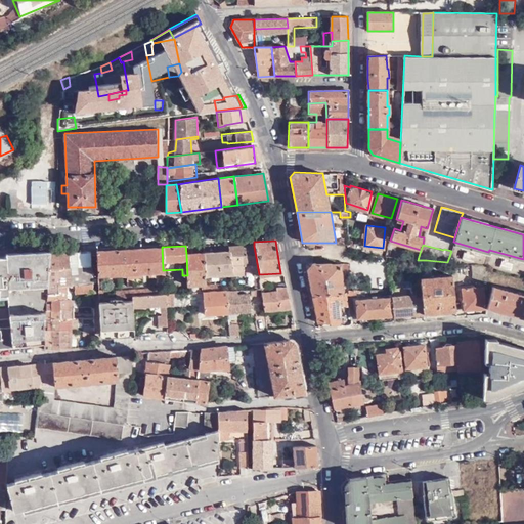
[(228,248),(229,252),(232,274),(242,273),(242,263),(250,263),(254,289),(261,289),(259,274),(254,246),(228,248)]
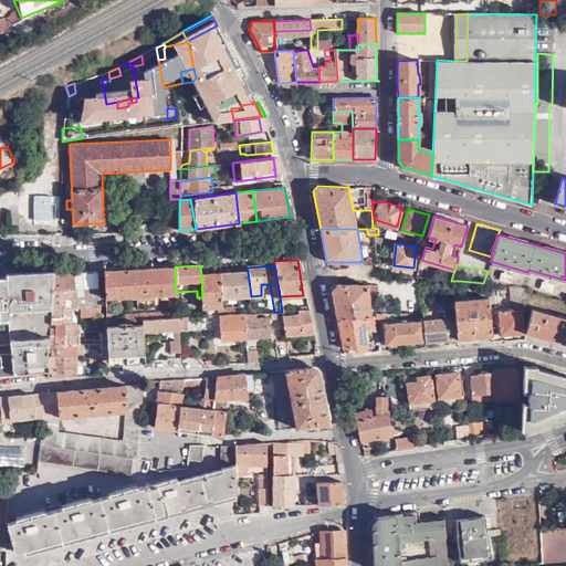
[(175,266),(104,271),(105,297),(177,294),(176,292),(175,266)]
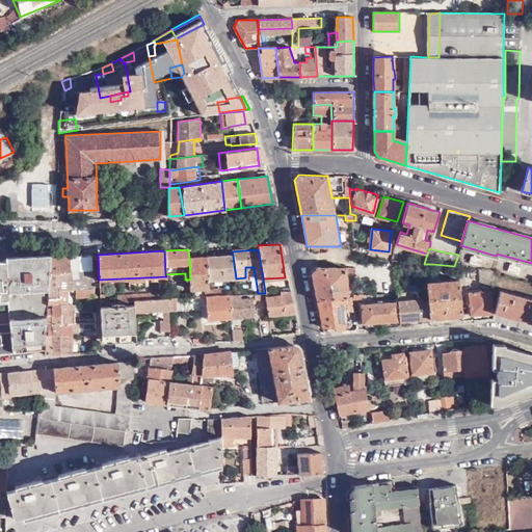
[(92,255),(70,256),(72,289),(94,287),(92,255)]
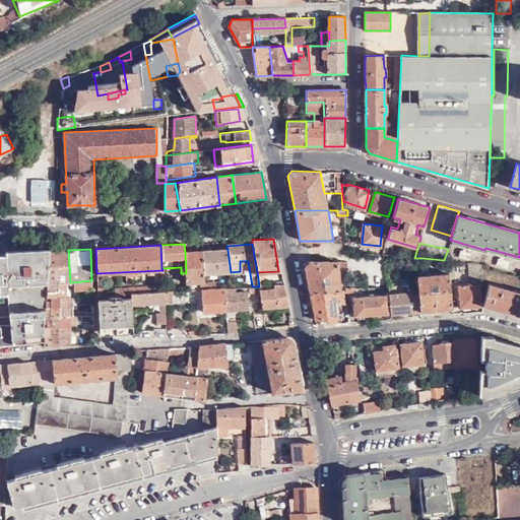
[(68,250),(49,252),(47,290),(59,290),(58,283),(70,282),(68,250)]
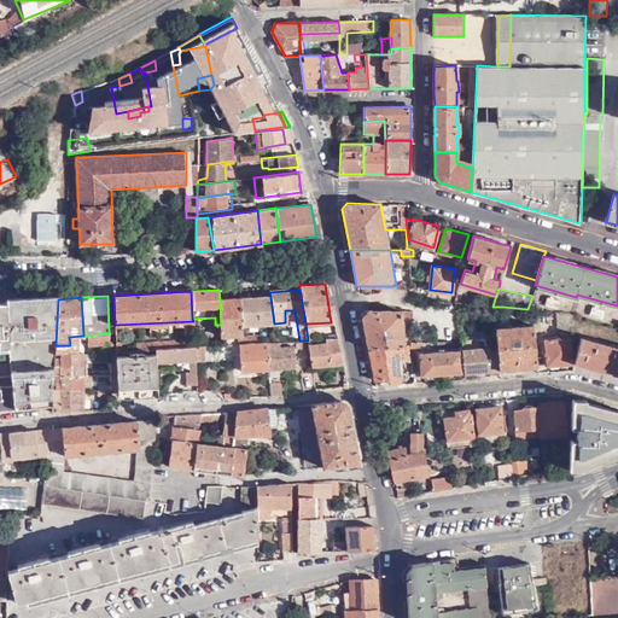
[(270,297),(239,298),(242,326),(274,325),(274,324),(270,297)]
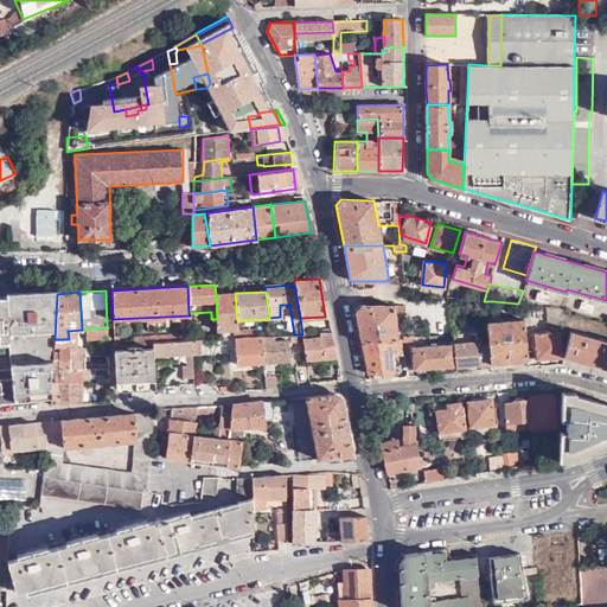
[(216,294),(217,319),(217,331),(231,330),(232,338),(235,338),(238,338),(238,330),(237,320),(235,293),(216,294)]
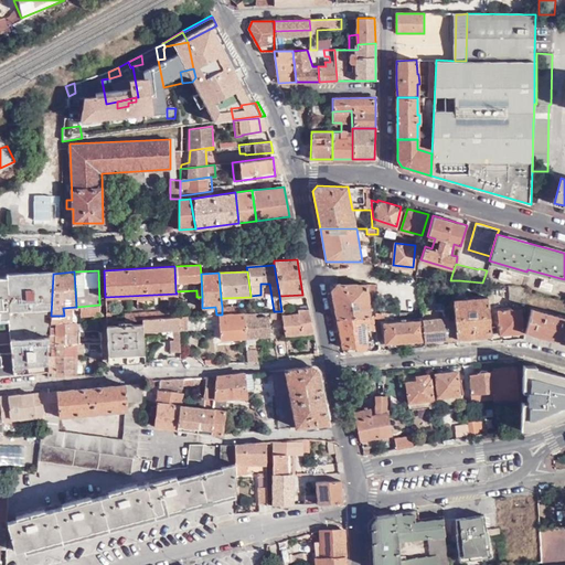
[(53,274),(7,276),(12,372),(46,368),(48,360),(48,348),(49,334),(50,322),(51,316),(53,274)]
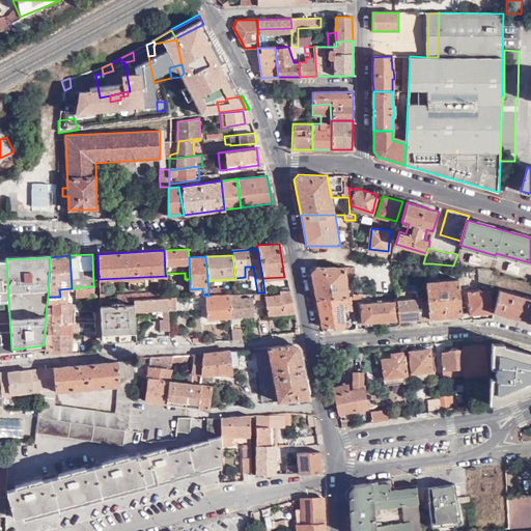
[(6,259),(0,259),(0,351),(11,350),(6,259)]
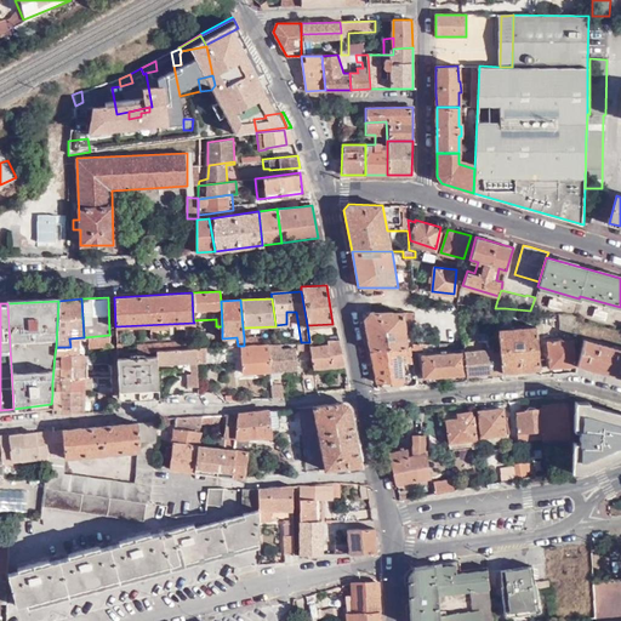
[(363,311),(370,351),(400,348),(405,347),(403,320),(403,312),(363,311)]
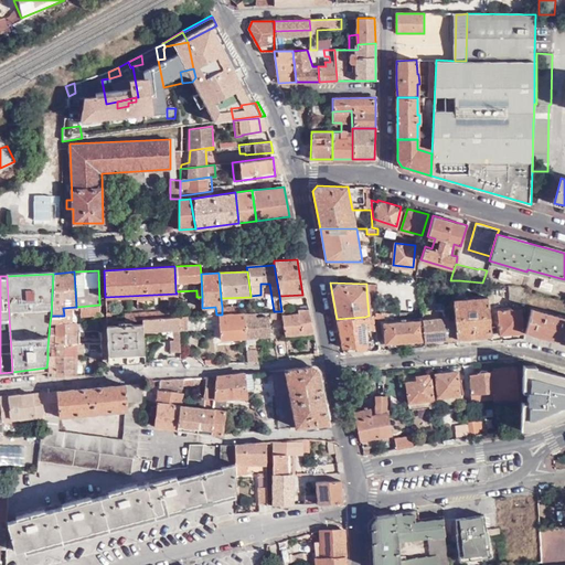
[(507,301),(525,304),(526,287),(508,285),(507,301)]
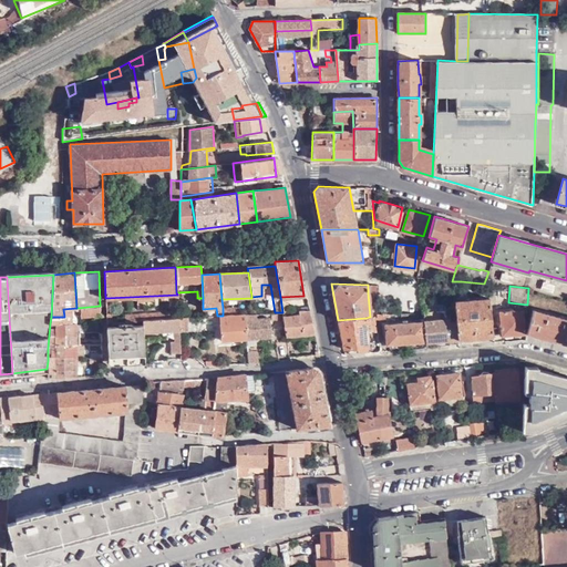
[(456,322),(457,339),(492,337),(488,298),(455,300),(456,322)]
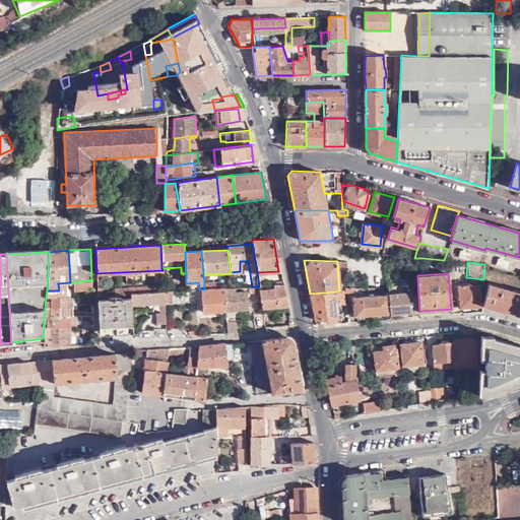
[(178,282),(163,283),(164,291),(178,290),(178,282)]
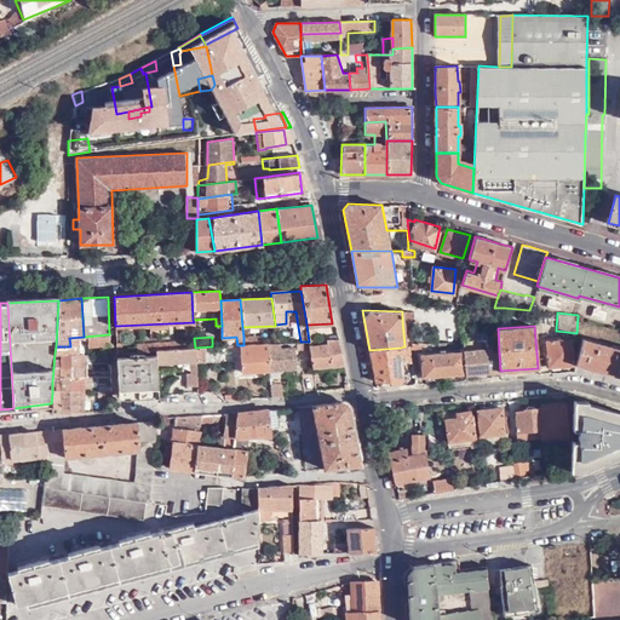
[(573,365),(570,338),(546,339),(549,367),(573,365)]
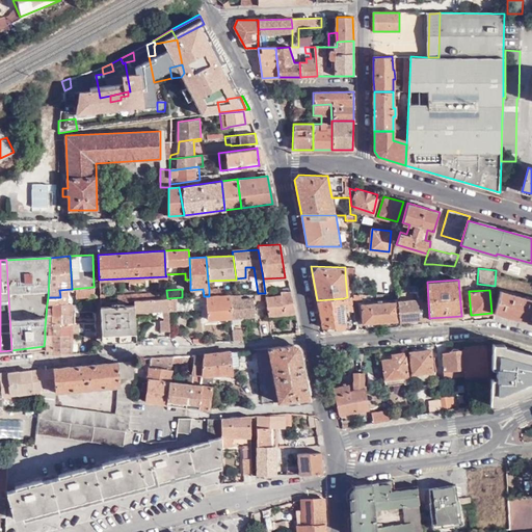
[(295,314),(290,291),(265,293),(266,300),(268,315),(295,314)]
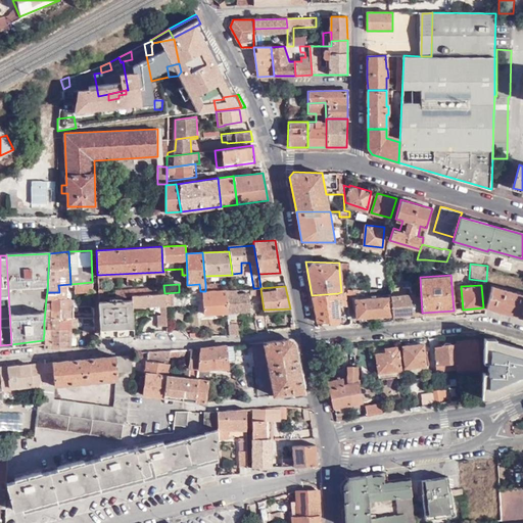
[(522,294),(492,286),(487,306),(522,316),(522,294)]
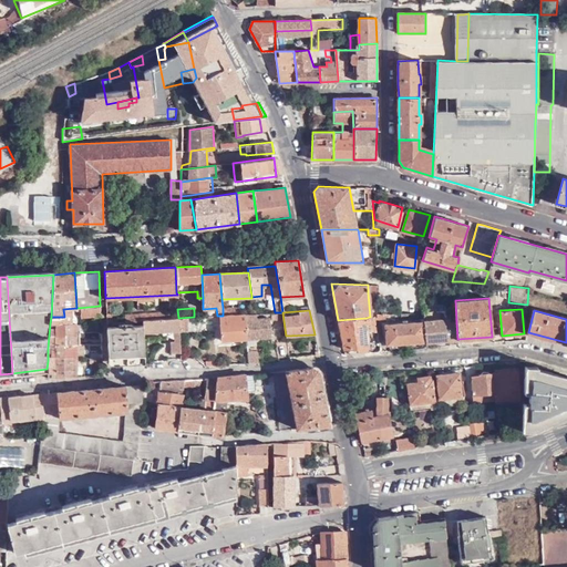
[(142,321),(165,319),(165,311),(124,313),(124,321),(142,321)]
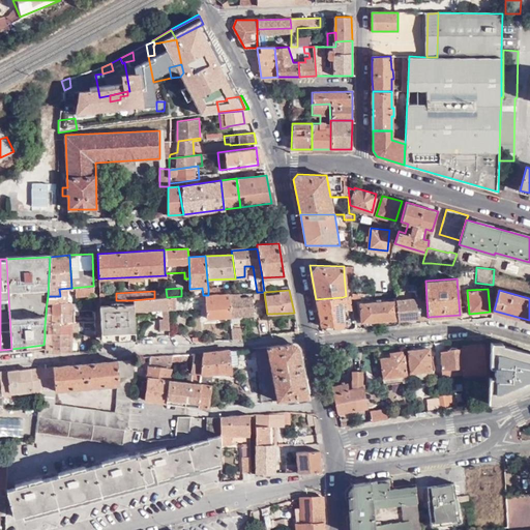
[(240,298),(240,293),(237,293),(228,294),(230,316),(253,315),(252,298),(240,298)]
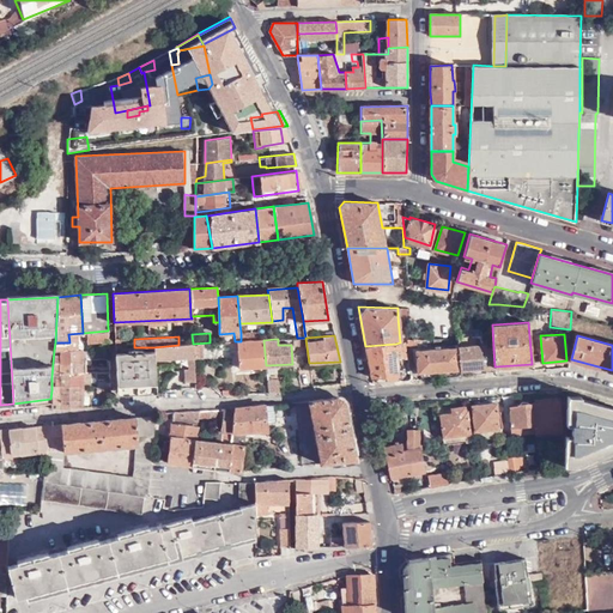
[(238,368),(266,365),(263,340),(262,340),(241,341),(237,341),(238,368)]
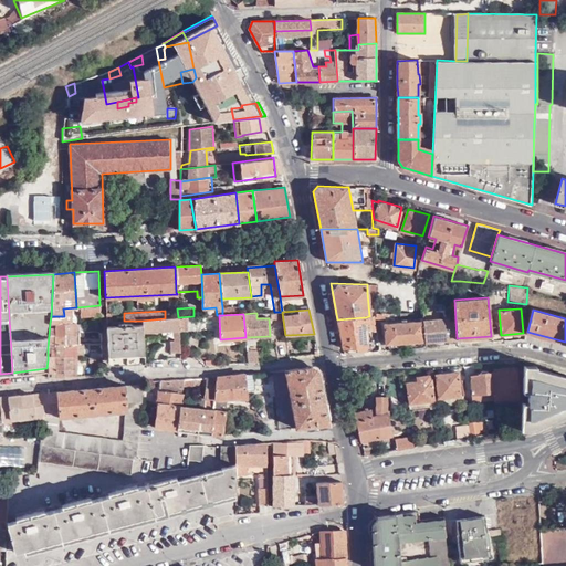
[(178,317),(178,331),(201,329),(200,316),(194,316),(178,317)]
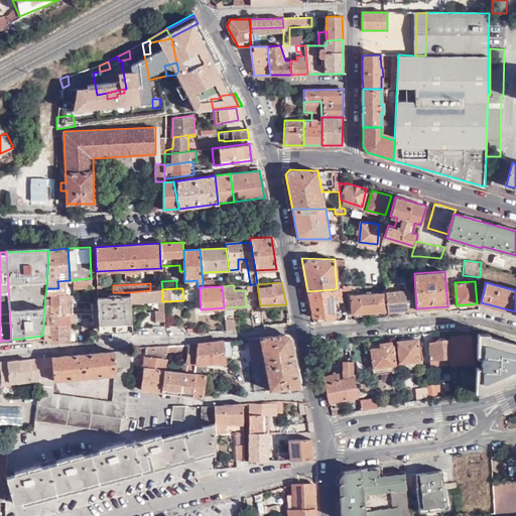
[(333,289),(334,305),(341,305),(340,288),(337,288),(333,289)]
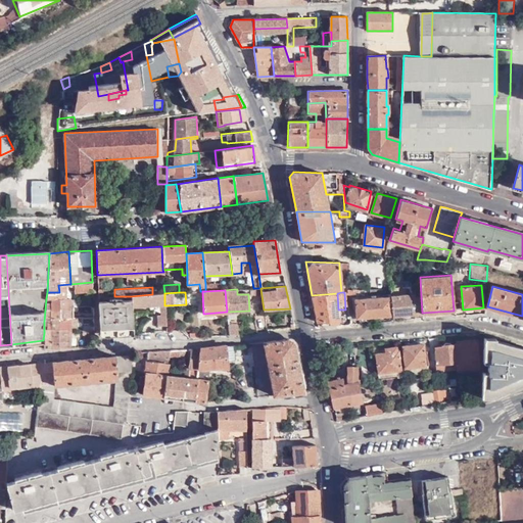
[(161,332),(167,331),(164,305),(164,293),(152,294),(131,296),(132,299),(132,306),(159,305),(161,332)]
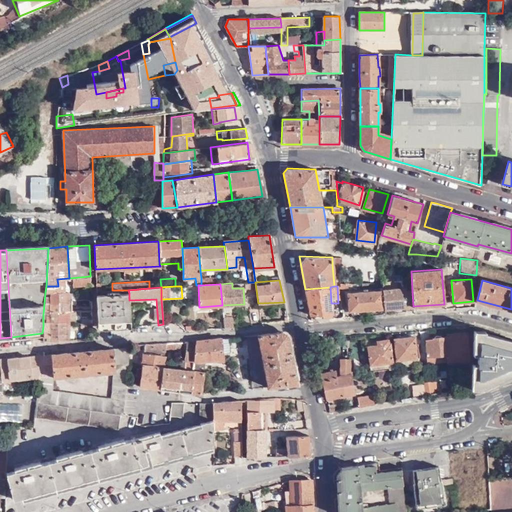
[(305,289),(309,314),(332,313),(331,303),(330,287),(305,289)]
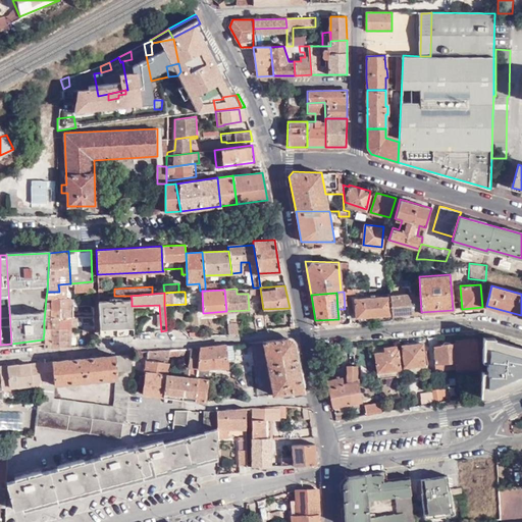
[(389,296),(392,315),(421,312),(420,297),(414,297),(413,294),(389,296)]
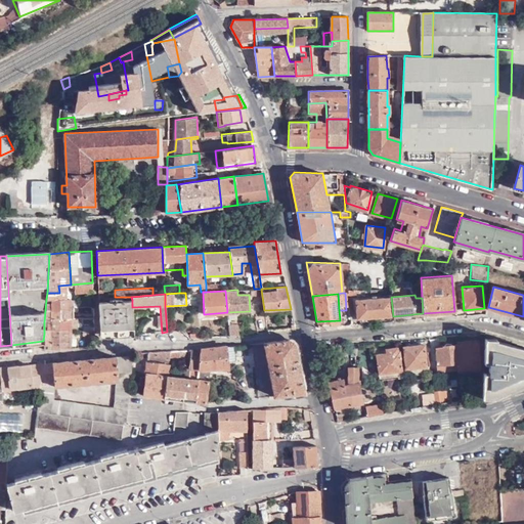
[(357,319),(393,316),(391,297),(375,298),(356,299),(357,319)]
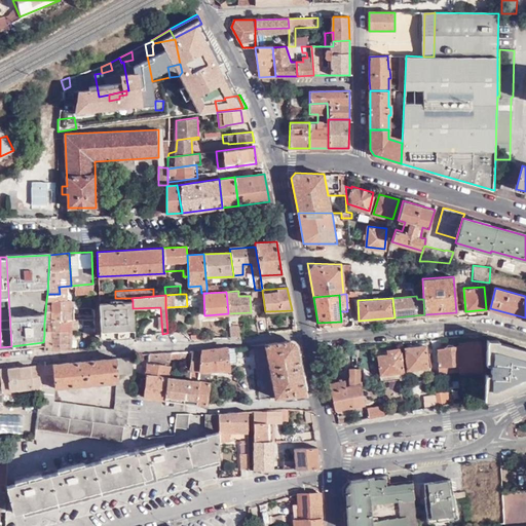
[(62,299),(46,300),(45,311),(69,310),(68,299),(62,299)]
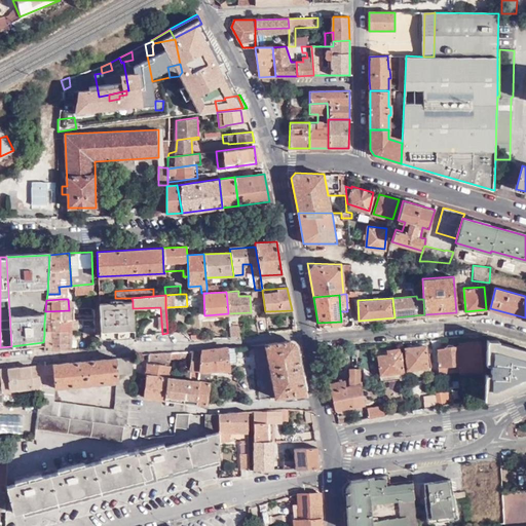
[(135,334),(133,308),(133,301),(99,303),(100,336),(135,334)]
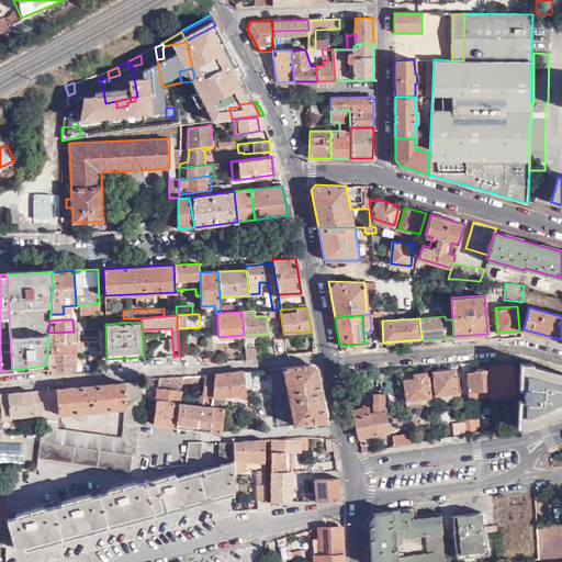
[(74,332),(48,333),(47,346),(75,344),(74,332)]
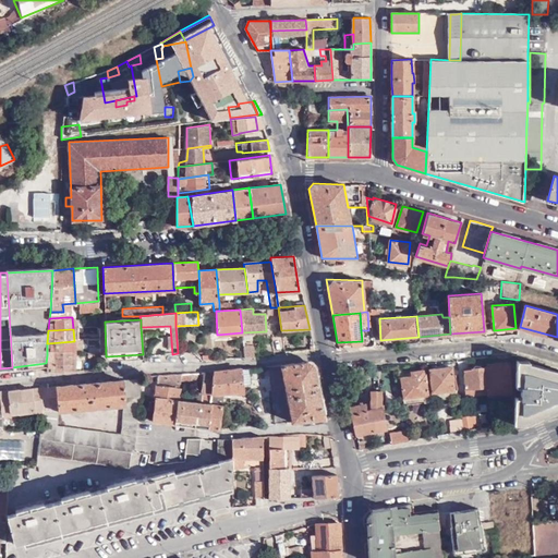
[(47,343),(47,355),(58,354),(74,353),(74,341),(47,343)]
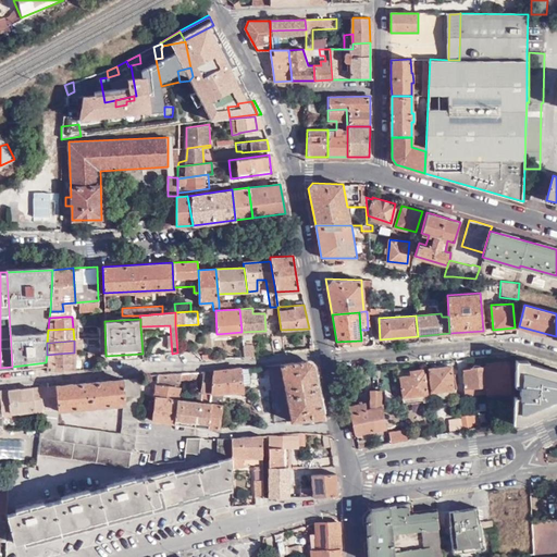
[(244,357),(252,357),(252,346),(243,346),(244,357)]
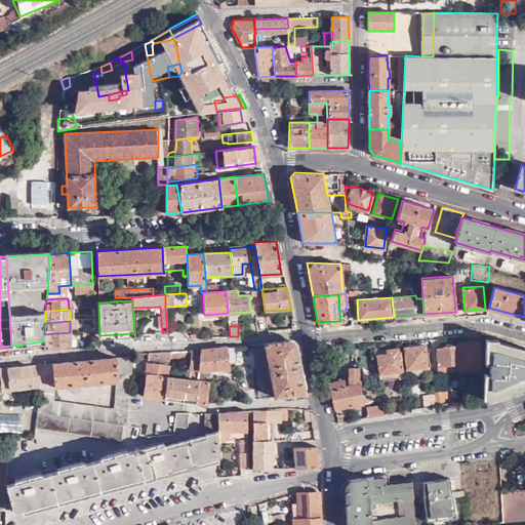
[(83,341),(94,340),(94,331),(83,332),(83,341)]
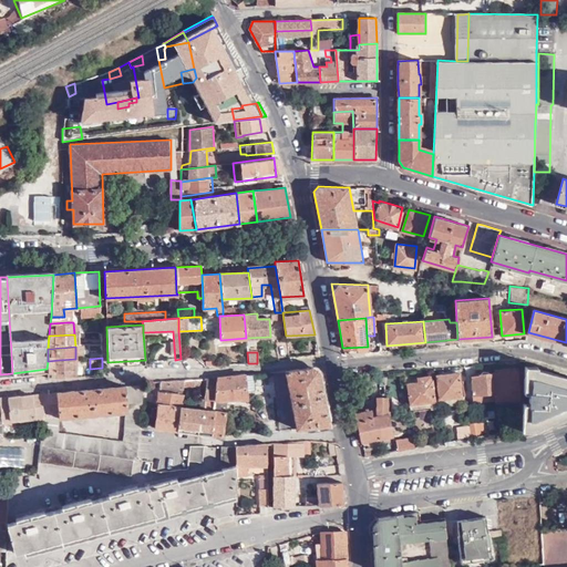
[(59,360),(59,375),(76,374),(75,359),(59,360)]
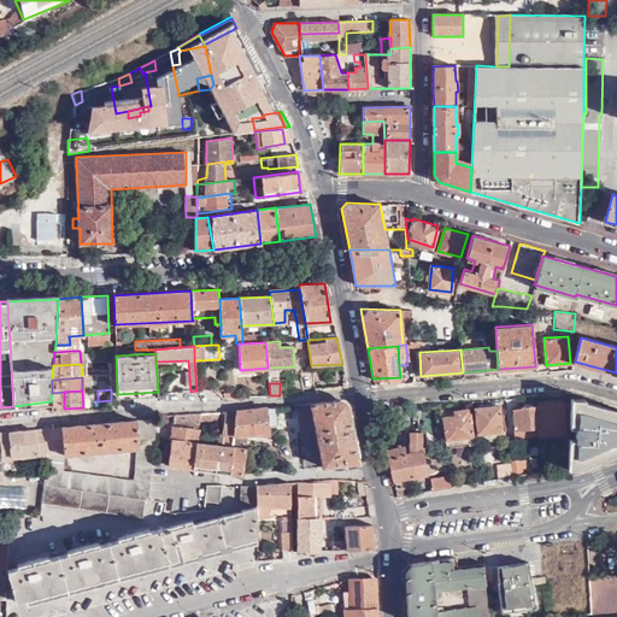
[(52,393),(51,401),(51,409),(64,409),(64,392),(52,393)]
